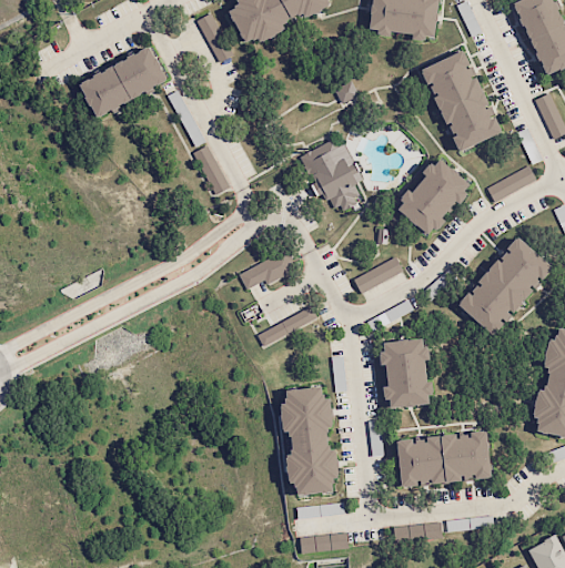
[(248,0),(230,10),(248,43),(326,0),(248,0)]
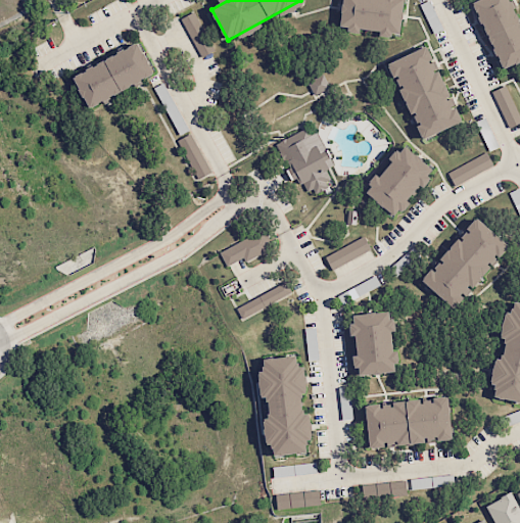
[(344,0),(342,27),(403,33),(405,0),(344,0)]
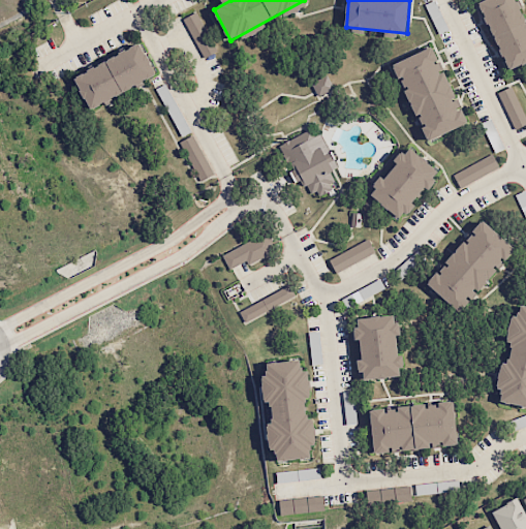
[(486,0),(480,3),(511,70),(525,62),(525,17),(518,0),(486,0)]
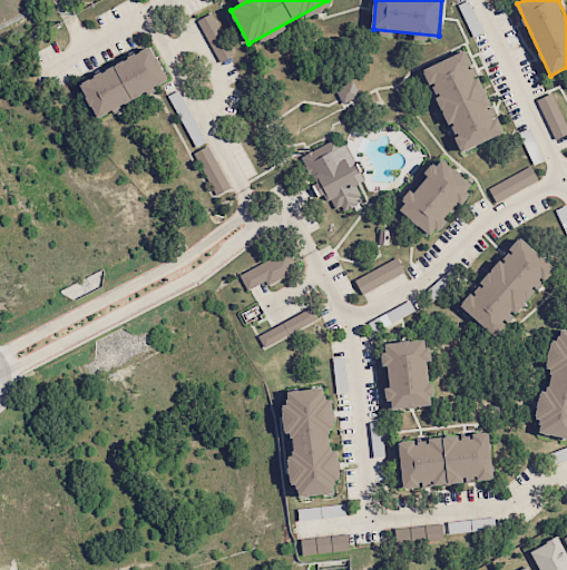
[(215,62),(230,56),(207,12),(194,20),(215,62)]
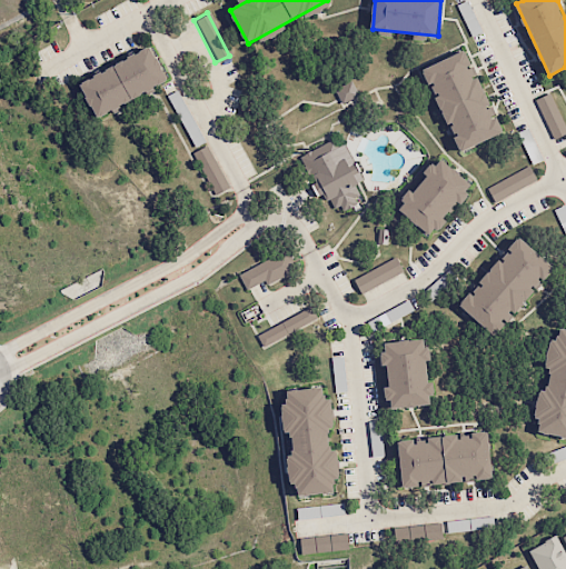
[(81,86),(100,119),(168,80),(150,48),(81,86)]
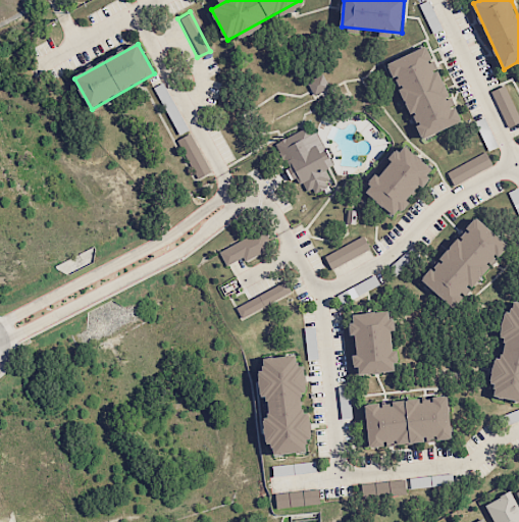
[(387,66),(423,139),(462,119),(426,48),(387,66)]
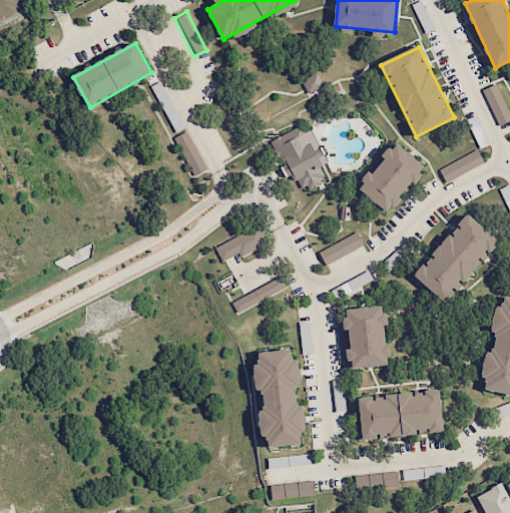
[(319,87),(314,73),(299,79),(303,92),(319,87)]
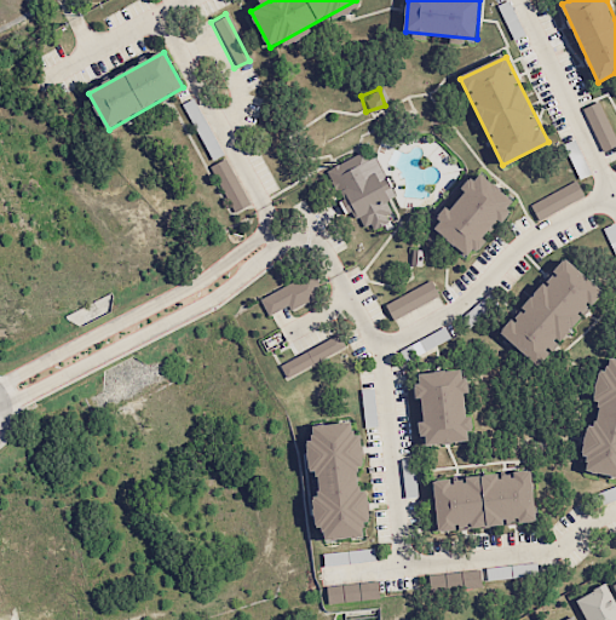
[(614,144),(594,102),(579,109),(598,151),(614,144)]
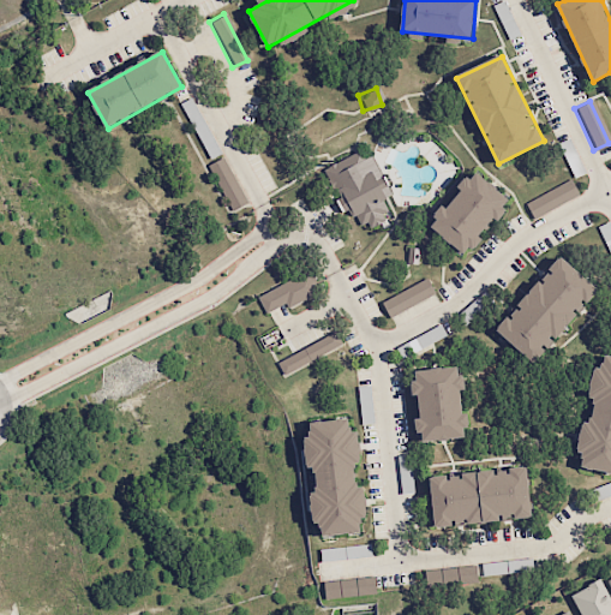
[(329,168),(361,227),(390,210),(358,153),(329,168)]
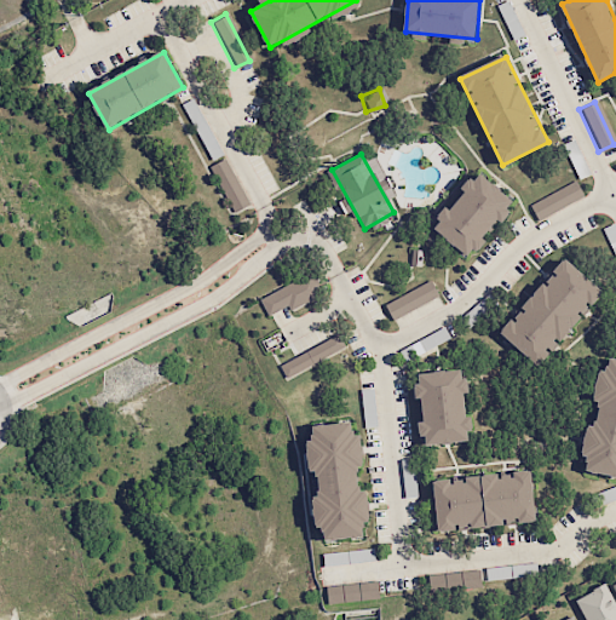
[(207,166),(229,213),(245,205),(223,159),(207,166)]
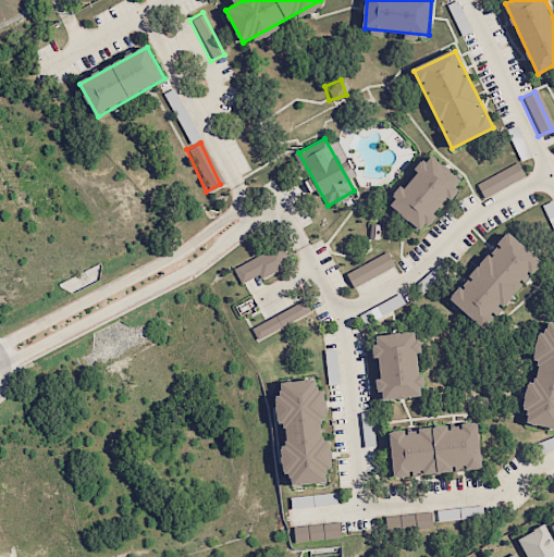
[(433,159),(393,209),(421,231),(462,181),(433,159)]
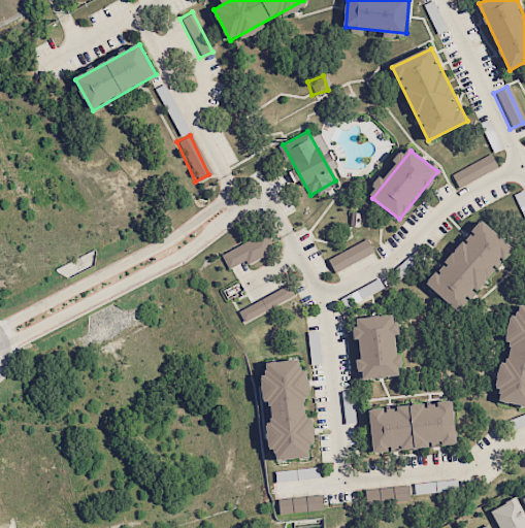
[(494,170),(489,156),(448,172),(453,186),(494,170)]
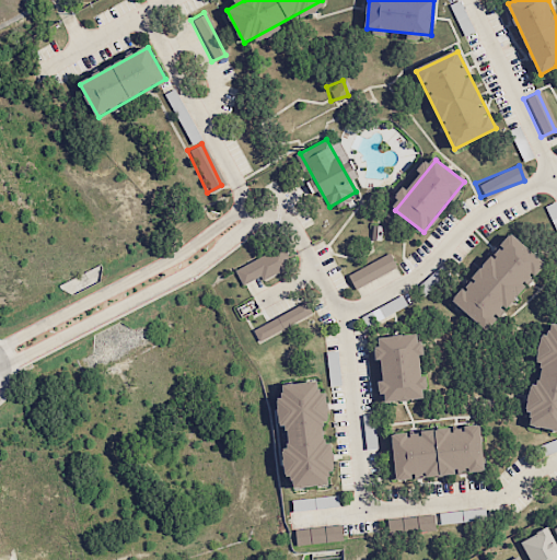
[(512,236),(455,303),(487,330),(544,264),(512,236)]
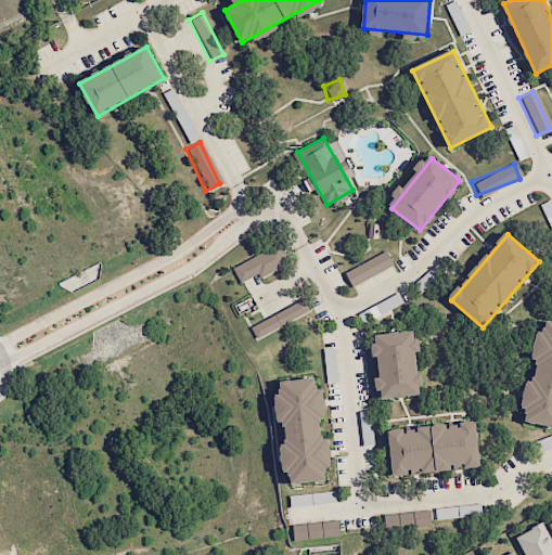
[(236,282),(255,273),(256,278),(285,263),(277,244),(229,267),(236,282)]
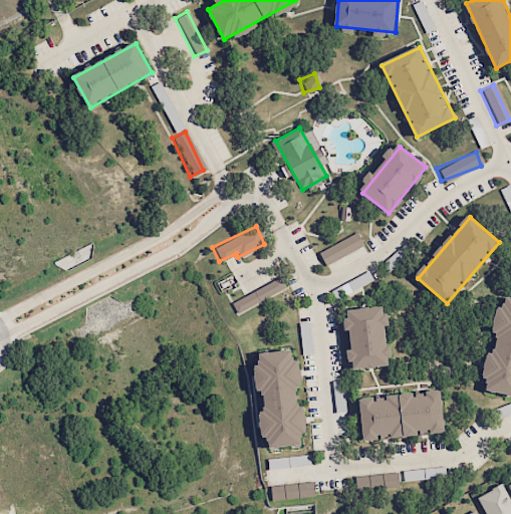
[(320,263),(360,248),(355,234),(315,249),(320,263)]
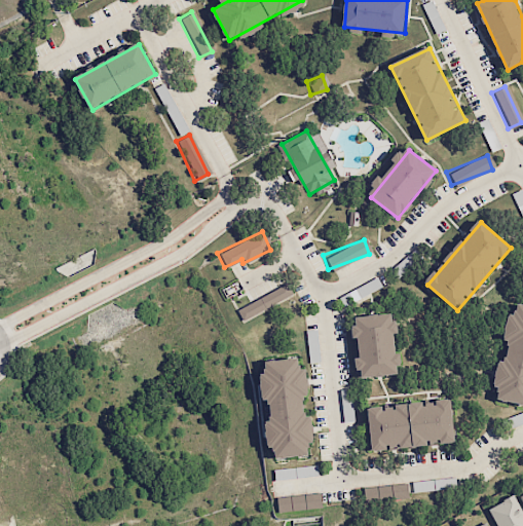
[(234,309),(239,321),(290,295),(285,284),(234,309)]
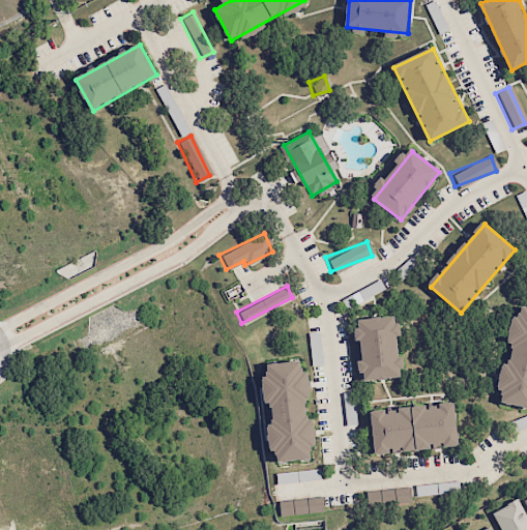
[(526,308),(519,307),(499,402),(526,407),(526,308)]
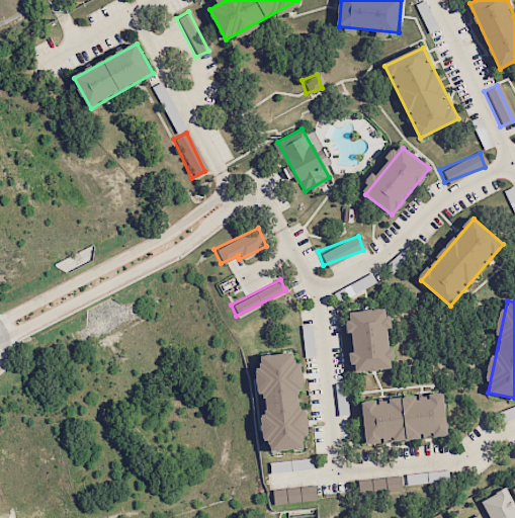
[(349,316),(355,372),(392,368),(385,313),(349,316)]
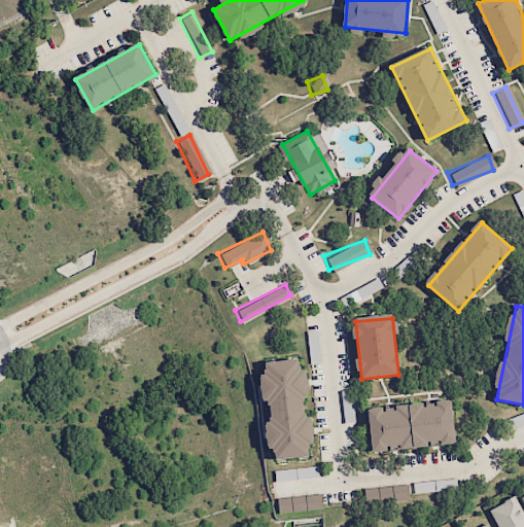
[(266,363),(276,460),(311,457),(301,360),(266,363)]
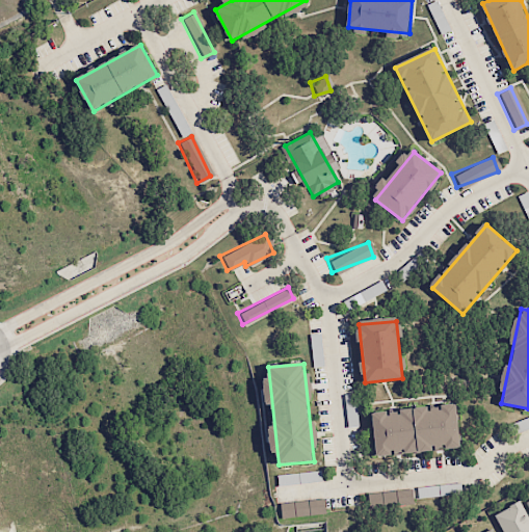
[(370,416),(375,457),(459,448),(455,406),(370,416)]
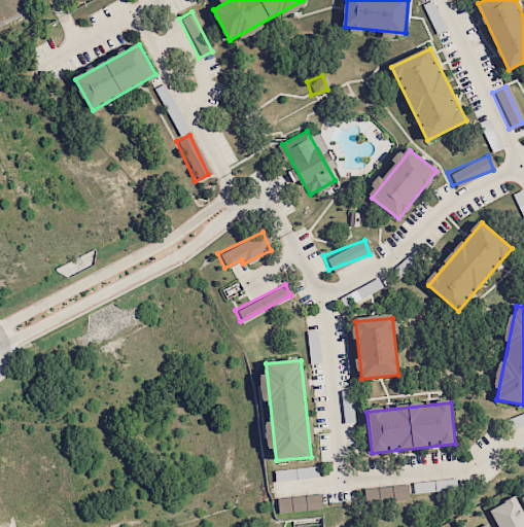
[(272,481),(316,477),(314,466),(271,470),(272,481)]
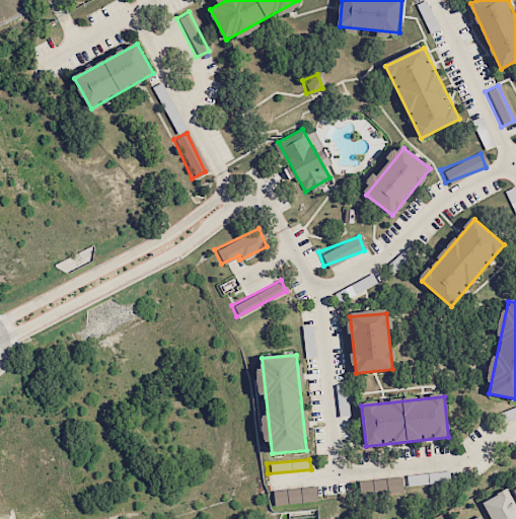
[(447,483),(446,472),(403,474),(404,485),(447,483)]
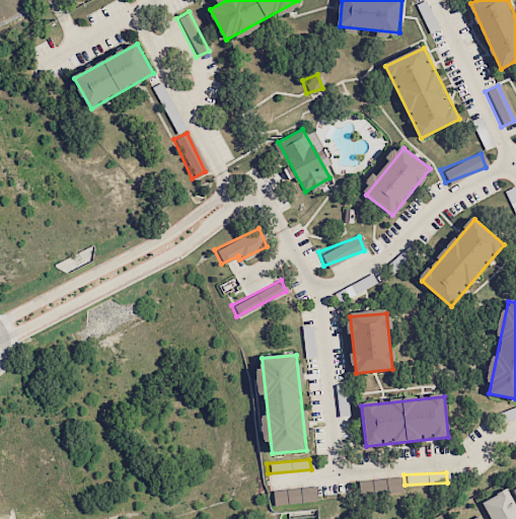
[(355,480),(357,496),(400,492),(398,476),(355,480)]
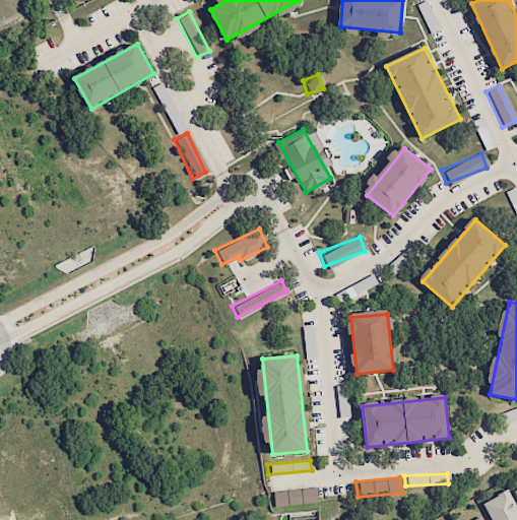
[(270,491),(271,506),(315,504),(314,489),(270,491)]
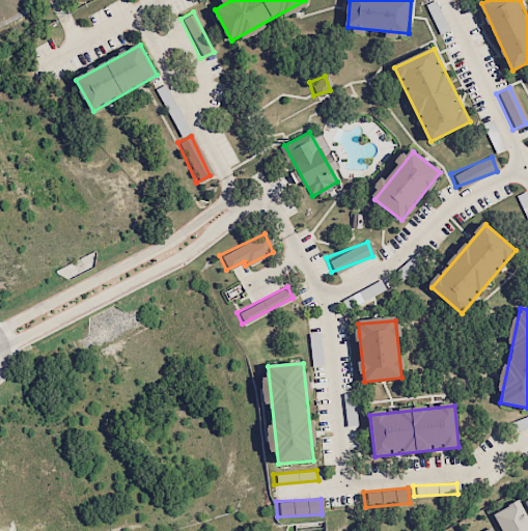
[(527,530),(527,524),(517,500),(490,512),(498,530),(527,530)]
